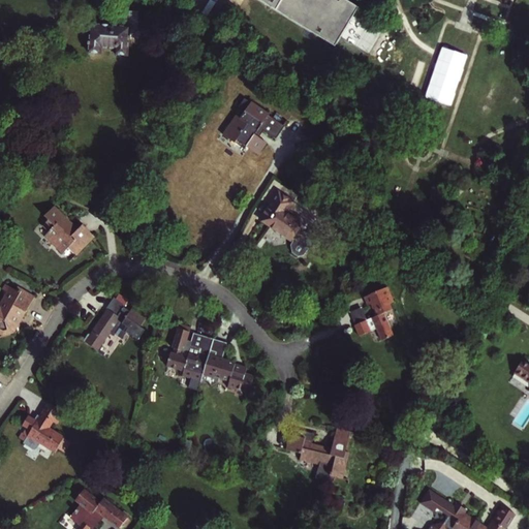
[(265,0),(339,43),(374,65),(395,30),(360,8),(345,0),(265,0)]
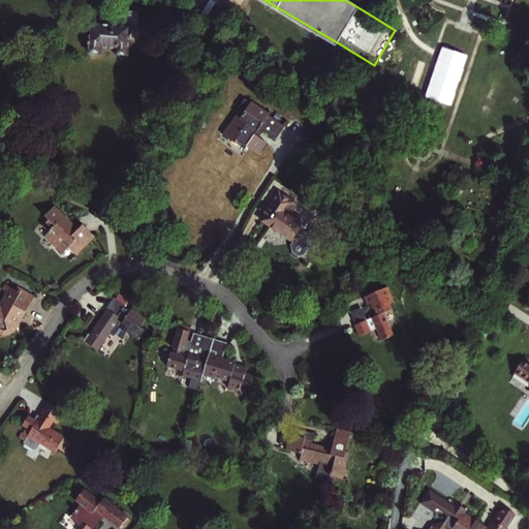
[(88,53),(100,54),(100,49),(115,50),(114,55),(126,57),(129,32),(135,32),(137,13),(123,11),(122,28),(91,25),(88,53)]
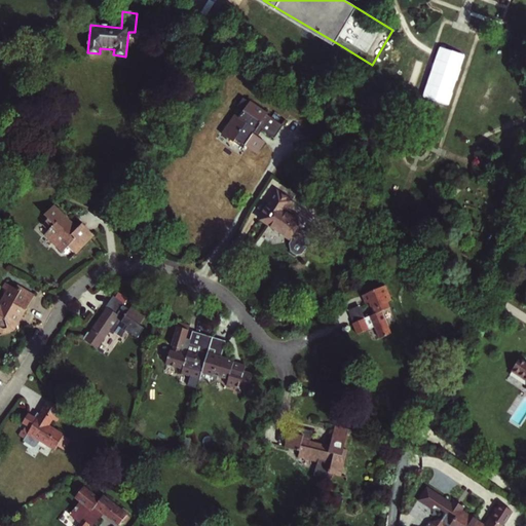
[(224,138),(245,152),(246,149),(257,156),(265,145),(255,138),(259,132),(274,142),(284,128),(243,102),(238,110),(246,114),(240,121),(236,118),(224,138)]
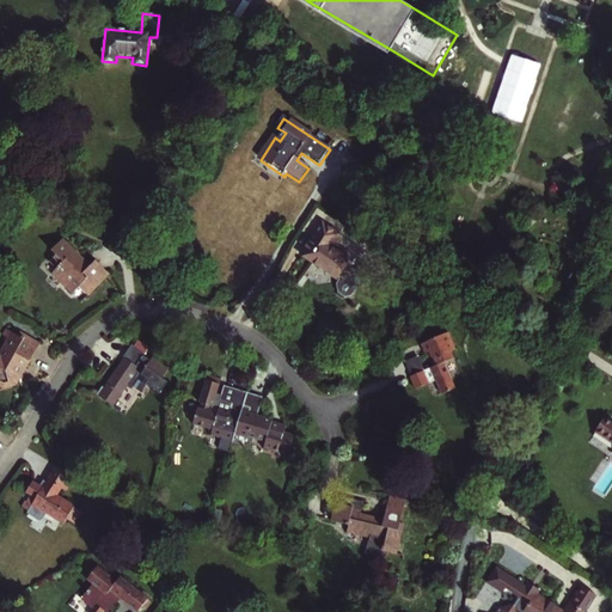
[(348,264),(350,262),(332,249),(341,237),(323,225),(301,257),(340,282),(336,287),(338,295),(344,300),(353,298),(359,291),(363,288),(366,285),(365,277),(357,271),(356,274),(353,271),(352,267),(348,264)]
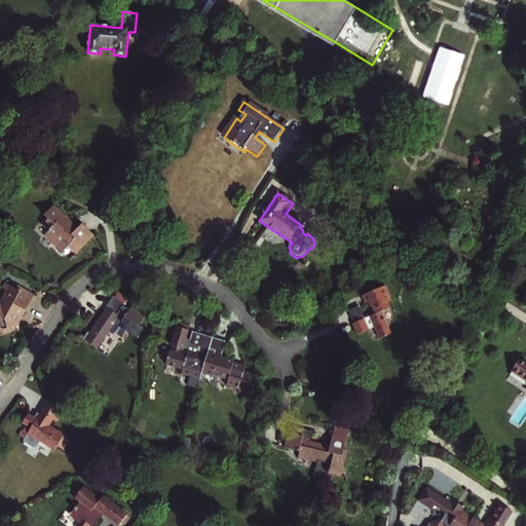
[(51,202),(40,211),(43,215),(37,220),(43,227),(38,230),(54,250),(62,243),(69,252),(87,236),(77,223),(72,227),(51,202)]
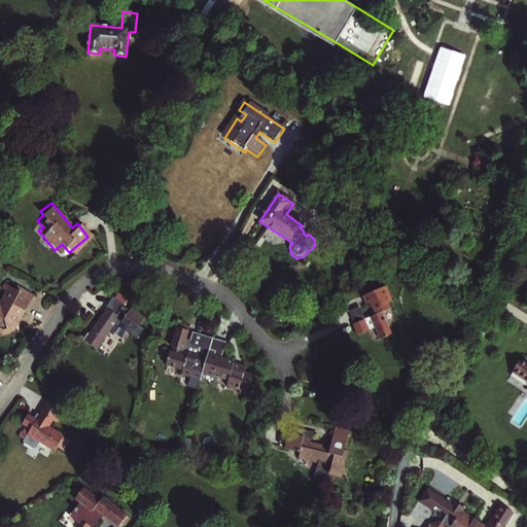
[(0,329),(11,327),(31,292),(20,285),(18,288),(12,285),(0,278),(0,285),(2,287),(5,288),(0,297),(0,329)]
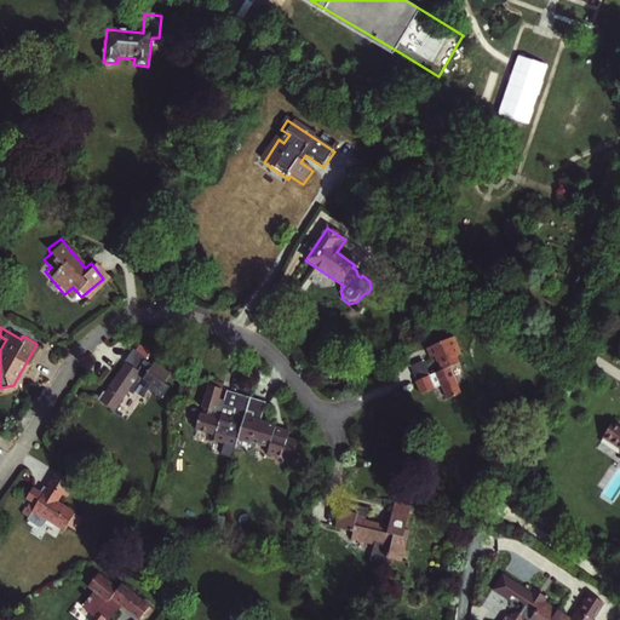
[(438,386),(445,400),(458,394),(447,367),(457,363),(453,355),(458,354),(451,338),(422,350),(425,359),(430,357),(437,372),(426,377),(412,382),(418,395),(438,386)]
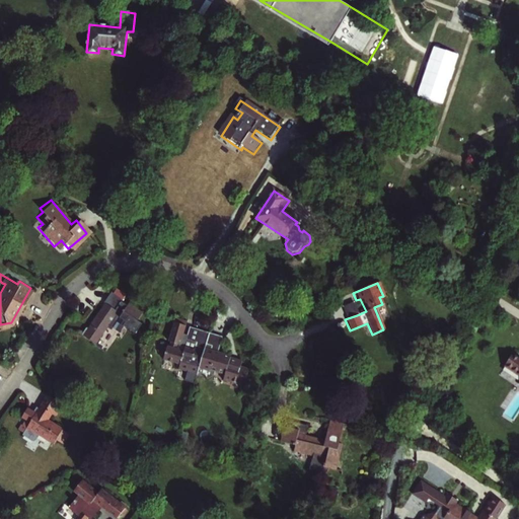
[(122,323),(129,328),(136,318),(142,310),(128,300),(126,303),(110,291),(103,300),(104,301),(87,325),(85,324),(79,331),(93,343),(107,323),(117,330),(122,323)]
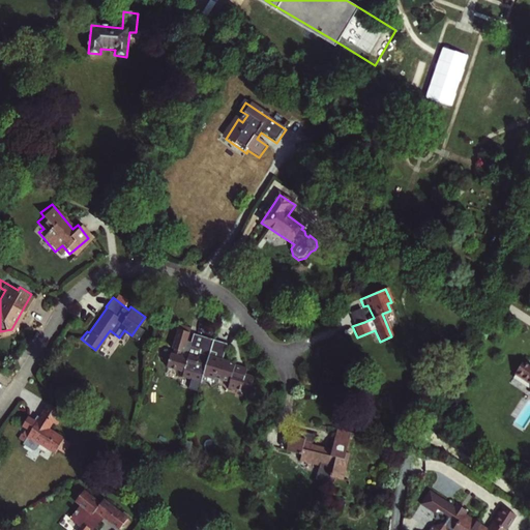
[(347,314),(352,326),(364,322),(359,308),(347,314)]
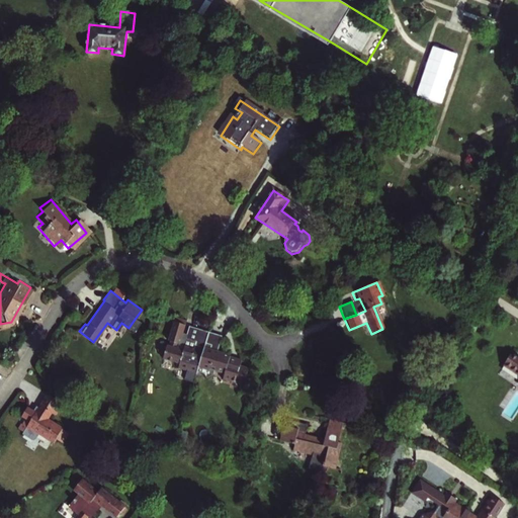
[(170,321),(181,324),(183,318),(172,315),(170,321)]
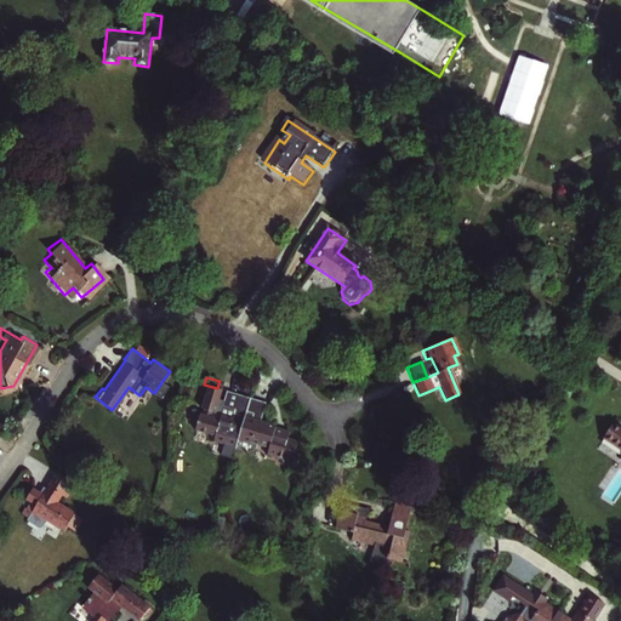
[(169,386),(163,381),(154,393),(160,398),(169,386)]
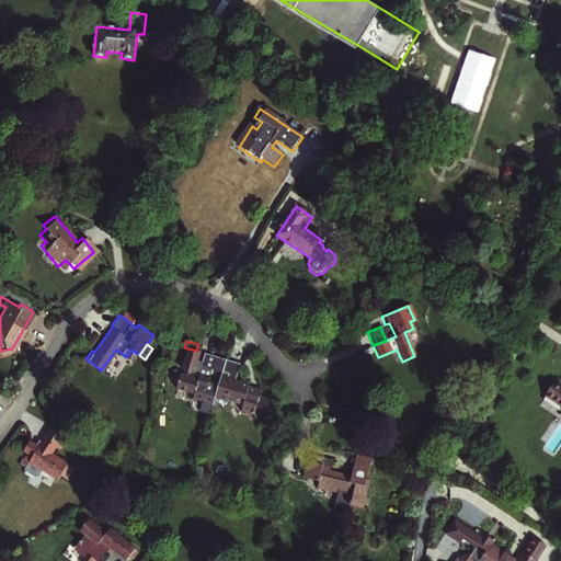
[(181,368),(179,373),(176,381),(174,388),(192,393),(190,398),(203,402),(202,404),(209,407),(210,401),(212,398),(218,376),(221,363),(222,359),(213,356),(208,368),(198,366),(199,363),(194,362),(196,351),(184,347),(179,367),(181,368)]
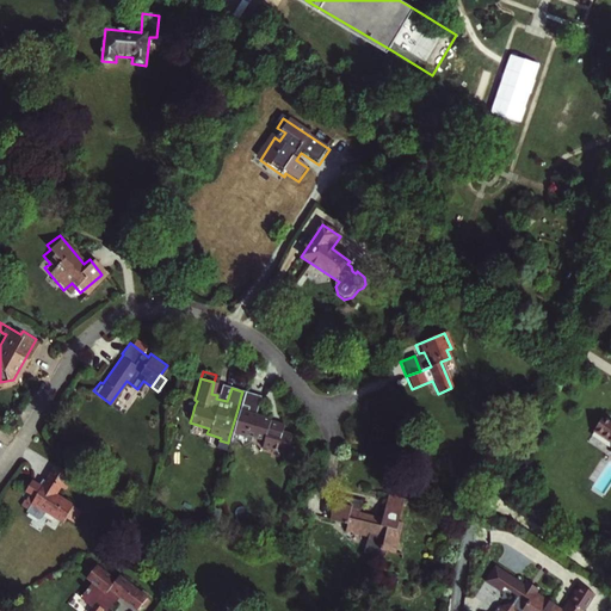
[(221,384),(217,395),(216,399),(227,401),(232,388),(221,384)]
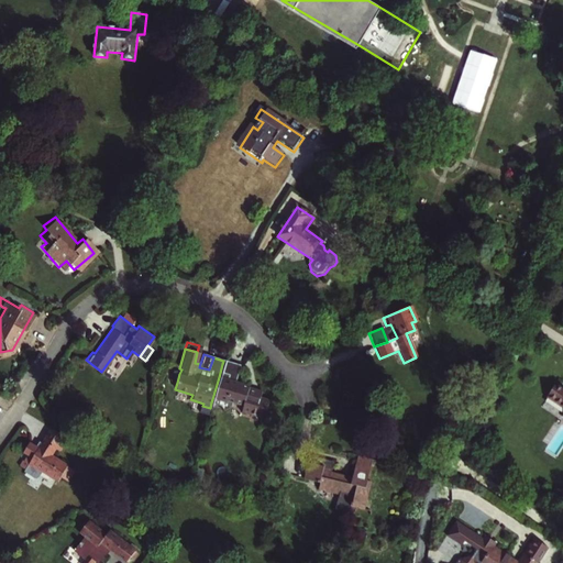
[(219,377),(232,382),(236,367),(222,364),(219,377)]
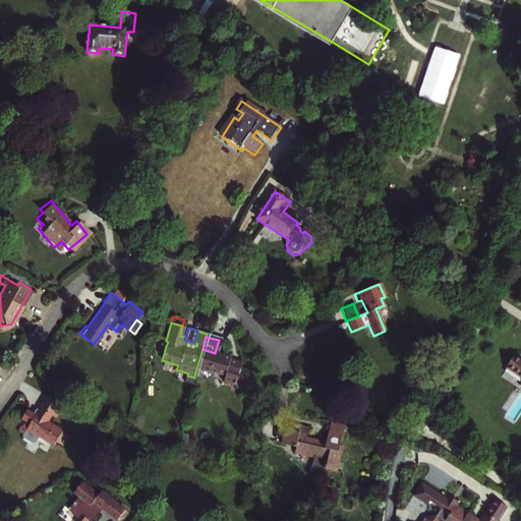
[(196,369),(201,371),(208,373),(209,370),(223,374),(221,380),(241,386),(246,370),(237,367),(239,361),(215,353),(203,349),(196,369)]
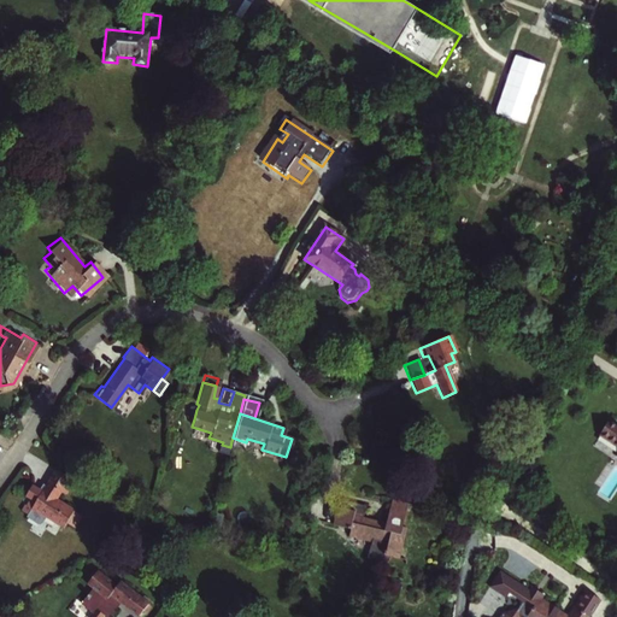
[(616,421),(611,418),(601,434),(616,444),(616,421)]
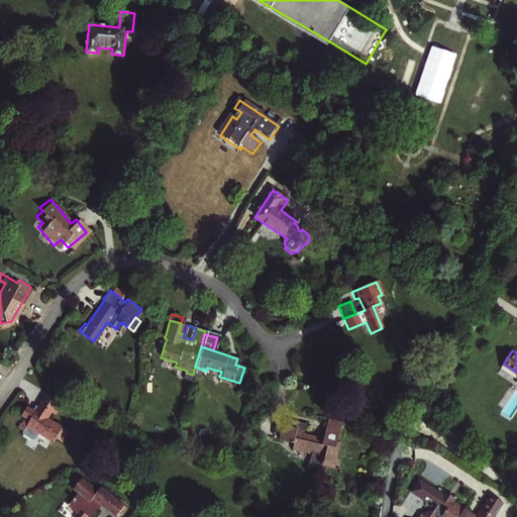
[(37,459),(47,443),(33,434),(43,417),(32,410),(17,433),(12,430),(3,445),(7,447),(10,443),(22,450),(24,447),(31,451),(29,455),(37,459)]
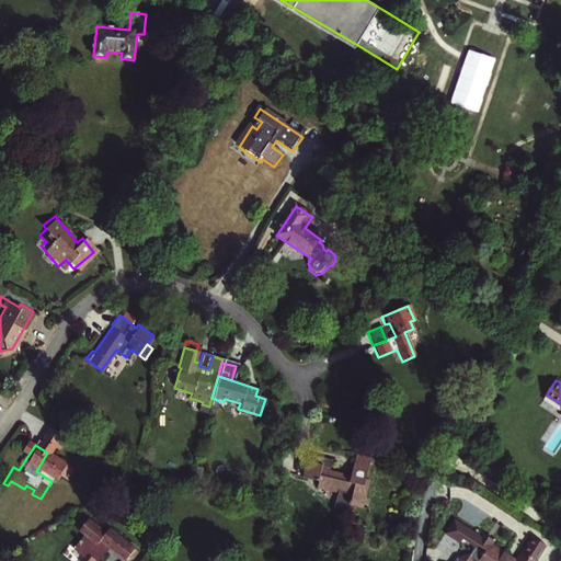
[(304,458),(298,474),(313,480),(311,487),(322,490),(322,488),(333,491),(329,504),(345,508),(346,508),(347,505),(356,507),(364,481),(361,480),(367,459),(353,455),(346,476),(325,469),(329,459),(315,455),(311,457),(310,460),(304,458)]
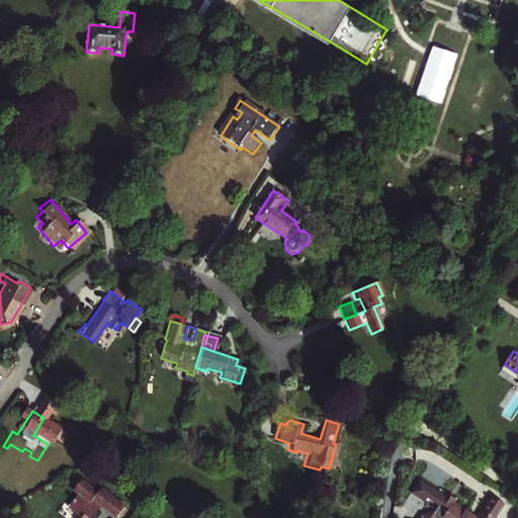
[(76,517),(75,517),(90,517),(98,509),(109,517),(115,517),(117,516),(121,510),(122,509),(99,491),(96,495),(79,482),(71,494),(76,498),(66,510),(76,517)]
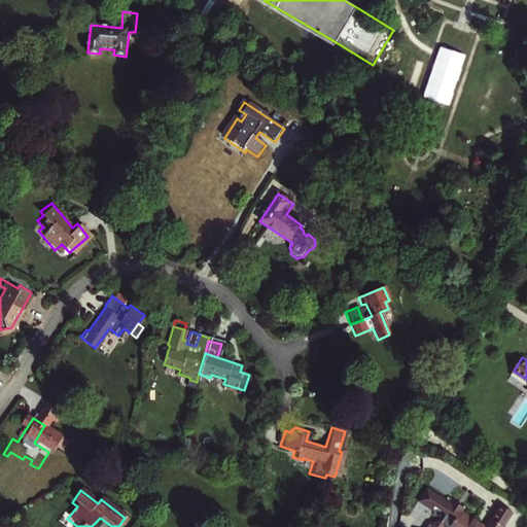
[(496,521),(505,505),(492,496),(480,515),(483,516),(479,523),(469,516),(469,513),(455,503),(453,503),(448,511),(440,505),(434,513),(421,515),(416,522),(411,521),(409,526),(425,526),(446,523),(447,521),(455,526),(502,526),(503,526),(496,521)]
